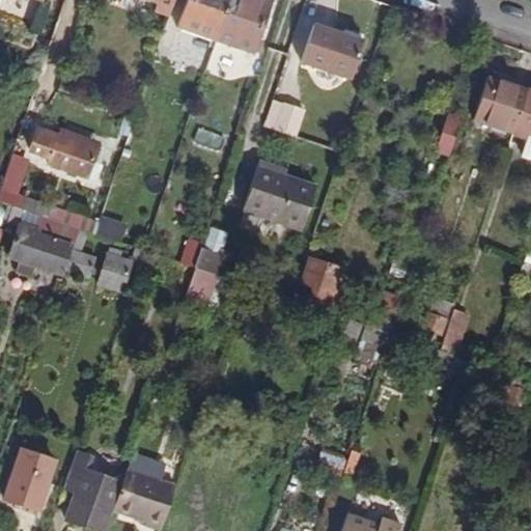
[(176,0),(156,0),(162,2),(160,11),(171,16),(176,0)]
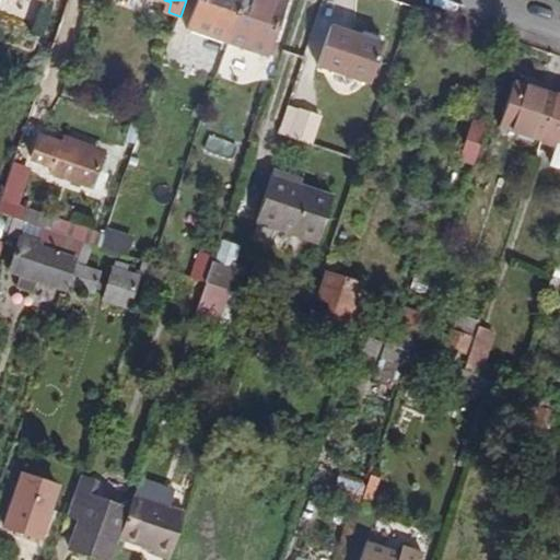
[(243,0),(200,0),(198,8),(191,25),(230,38),(243,0)]
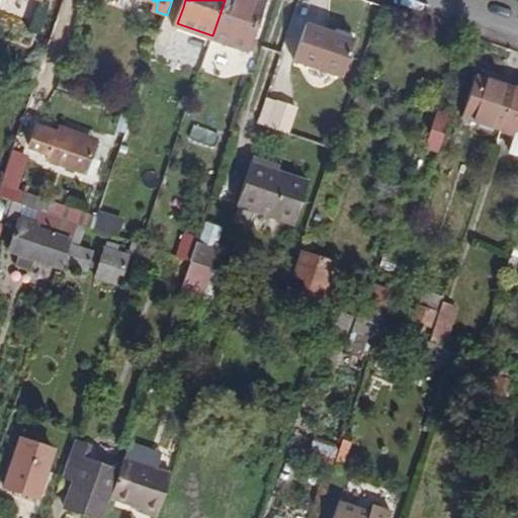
[(262,10),(265,0),(225,0),(212,35),(249,48),(254,31),(262,34),(269,13),(262,10)]
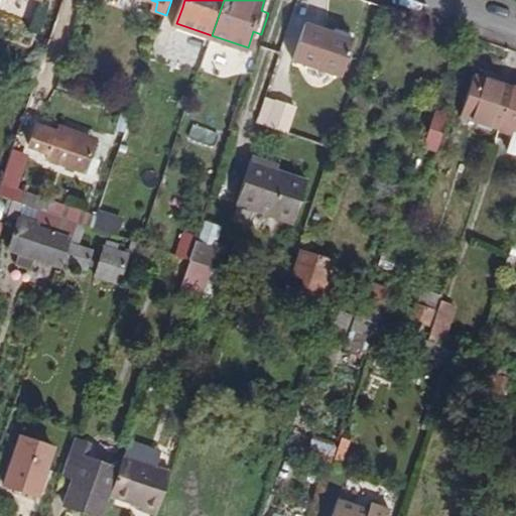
[(311,60),(317,44),(324,27),(310,23),(299,56),(311,60)]
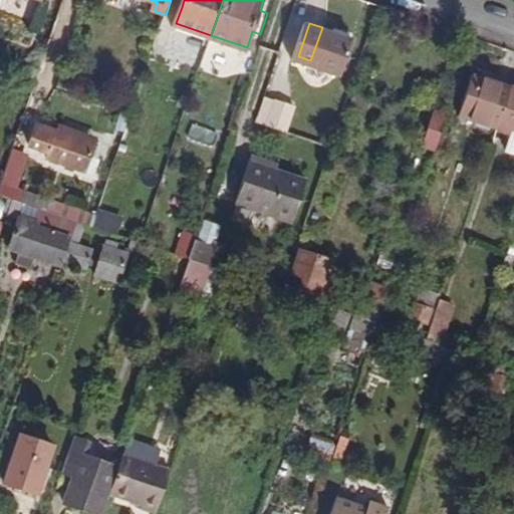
[(347,72),(357,39),(322,27),(316,44),(310,60),(347,72)]
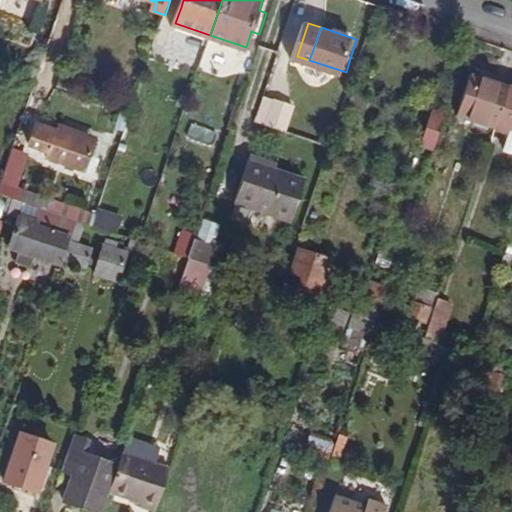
[(471,68),(458,108),(498,121),(511,81),(471,68)]
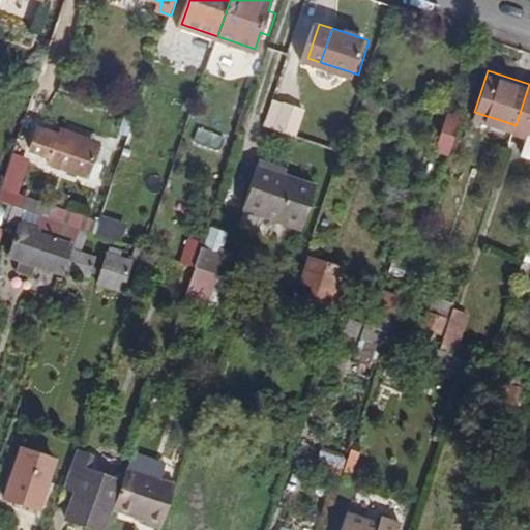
[(529,84),(516,125),(529,130),(529,131),(525,147),(529,148),(529,84)]
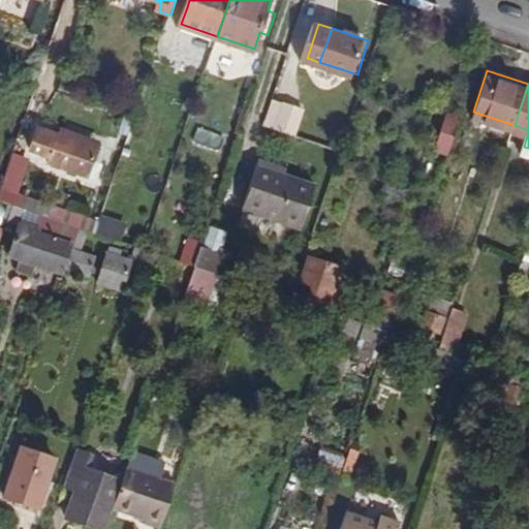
[(279,121),(297,127),(306,100),(288,94),(279,121)]
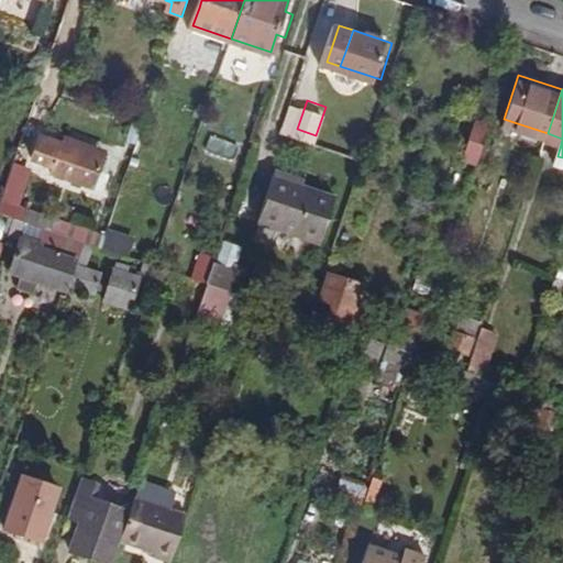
[(318,136),(328,108),(326,107),(316,135),(318,136)]
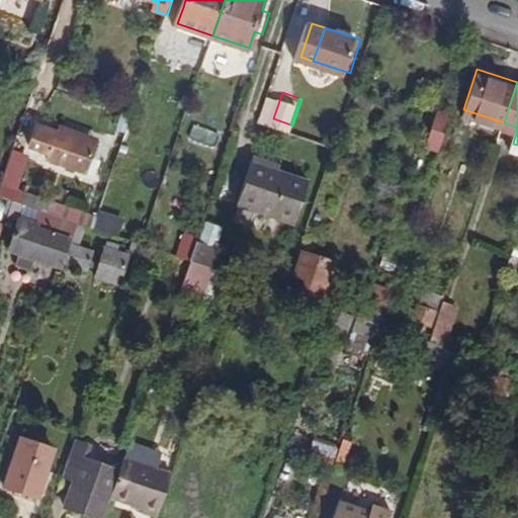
[(444,135),(454,105),(439,99),(430,128),(444,135)]
